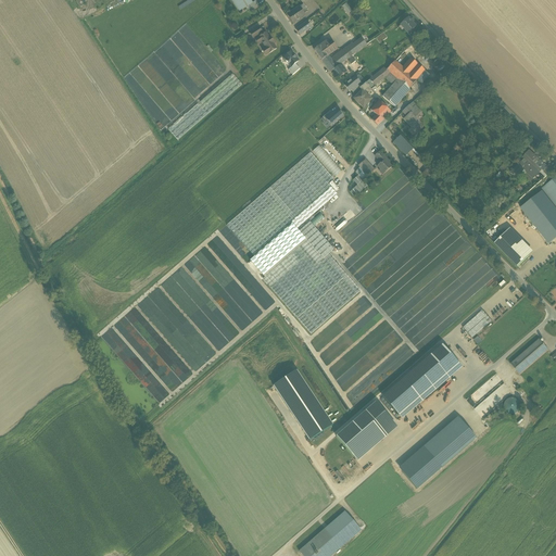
[(252,4),(249,0),(232,0),(237,5),(239,4),(243,10),(245,9),(252,4)]
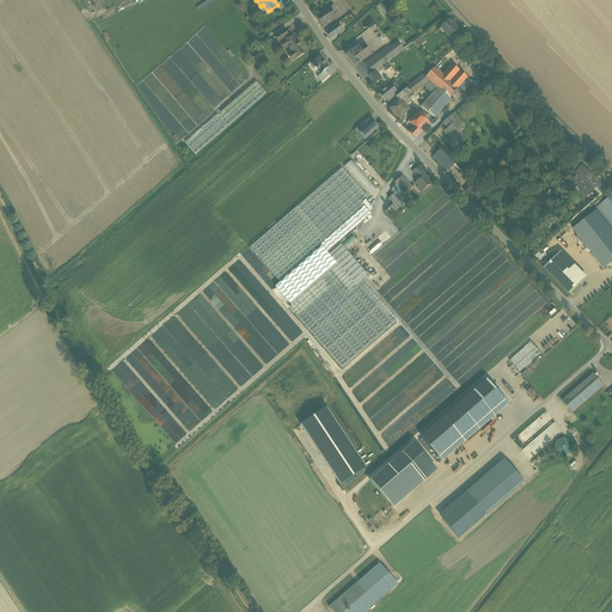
[(282,1),(277,5),(270,10),(271,11),(274,8),(276,13),(286,7),(282,1)]
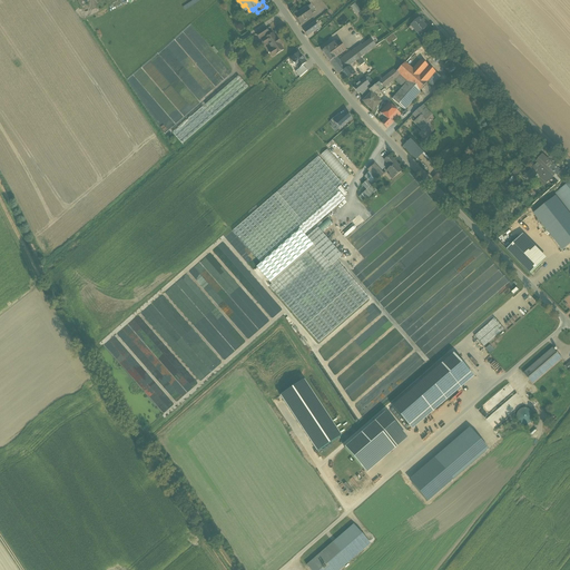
[(355,3),(351,7),(356,15),(361,11),(355,3)]
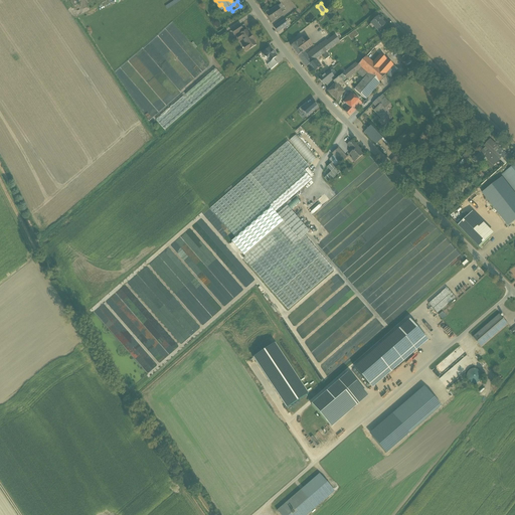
[(278,6),(267,14),(272,22),(284,14),(282,12),(280,8),(278,6)]
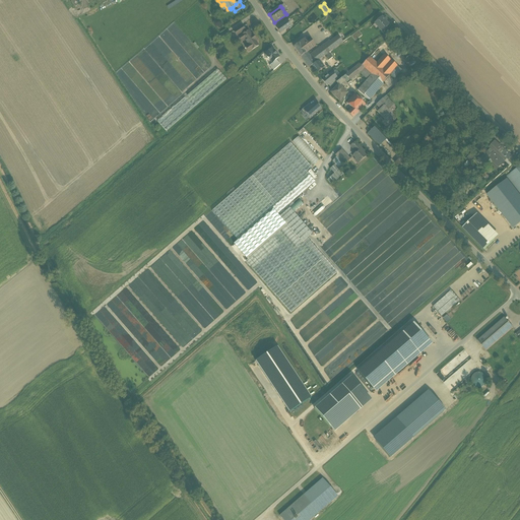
[(389,25),(382,18),(375,24),(382,31),(389,25)]
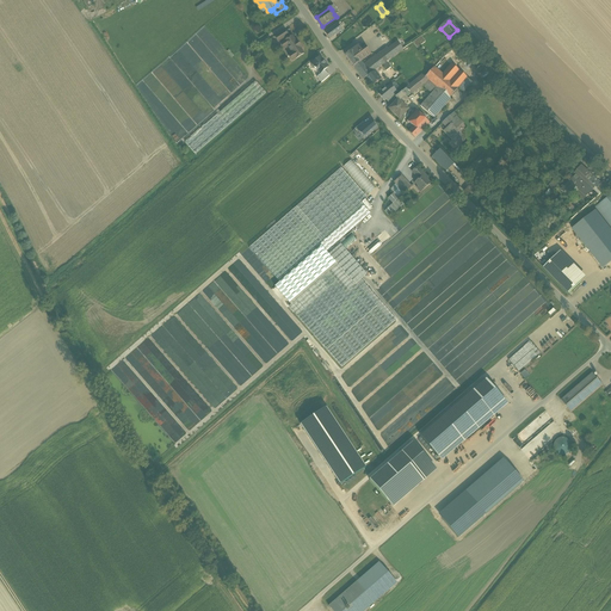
[(337,24),(325,34),(331,39),(343,30),(337,24)]
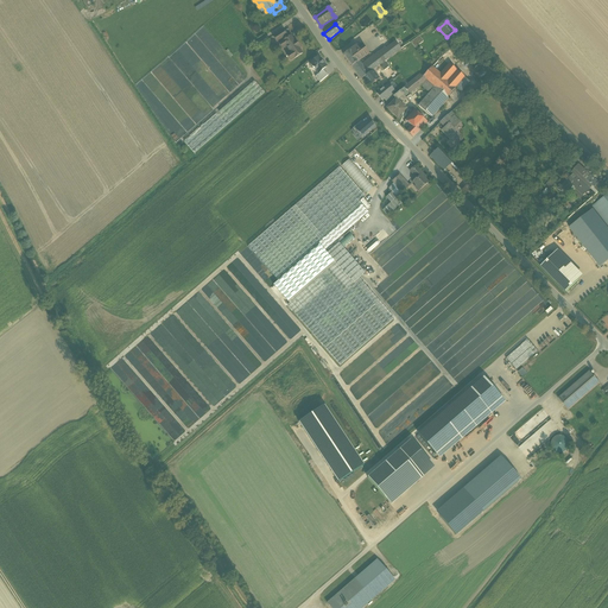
[(283,30),(273,37),(277,43),(287,37),(283,30)]
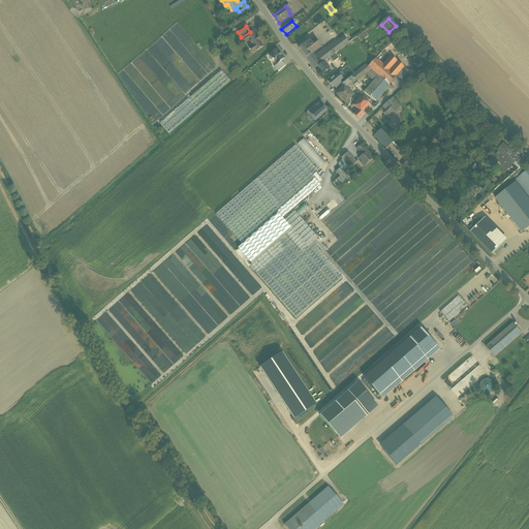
[(361,41),(368,36),(365,31),(358,37),(361,41)]
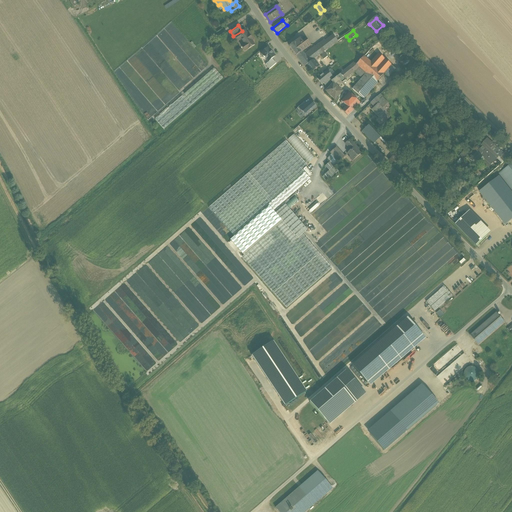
[(248,35),(245,31),(235,37),(238,42),(241,39),(244,45),(241,47),(245,52),(254,45),(251,41),(252,40),(249,35),(248,35)]
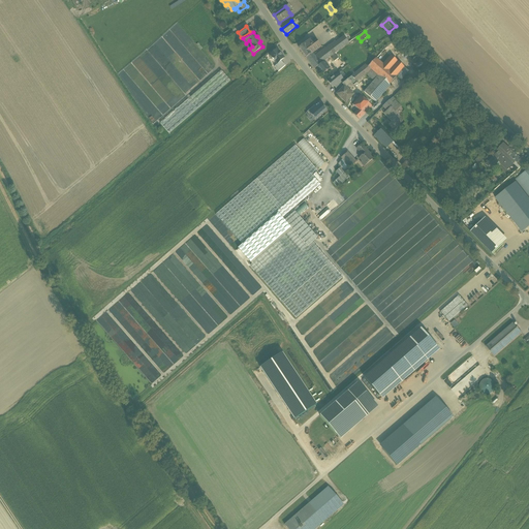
[(344,36),(327,50),(331,56),(335,54),(348,42),(344,36)]
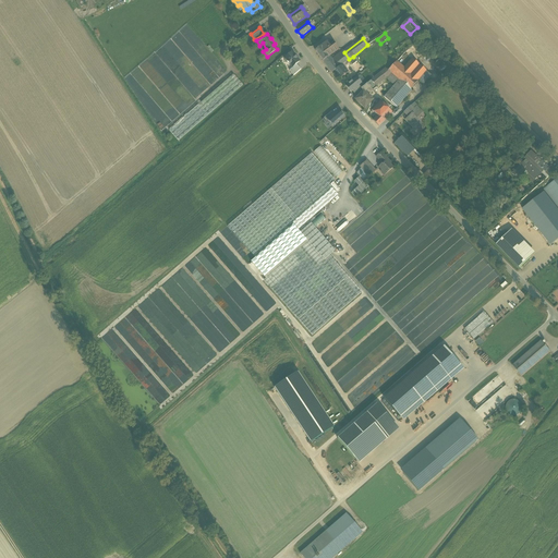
[(328,43),(322,48),(328,58),(329,56),(339,49),(332,40),(328,43)]
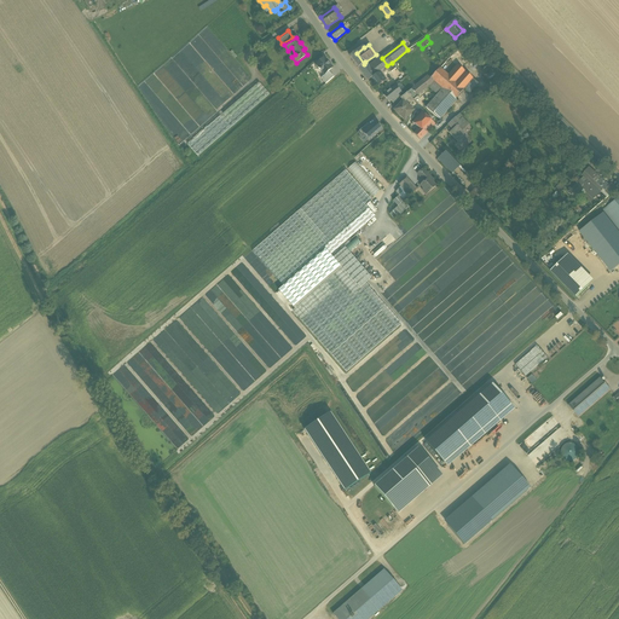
[(357,53),(356,52),(350,57),(358,68),(364,64),(357,53)]
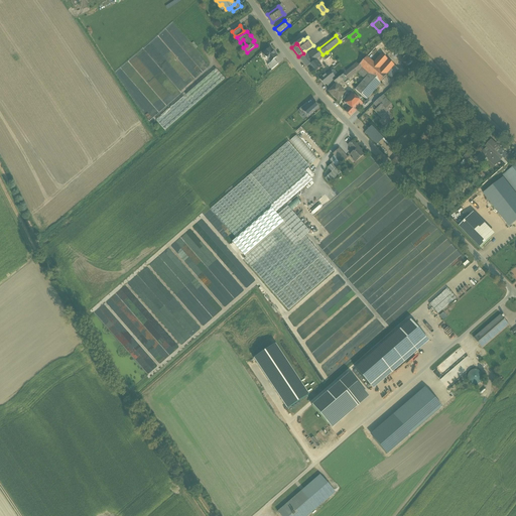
[(270,47),(262,54),(270,63),(277,56),(270,47)]
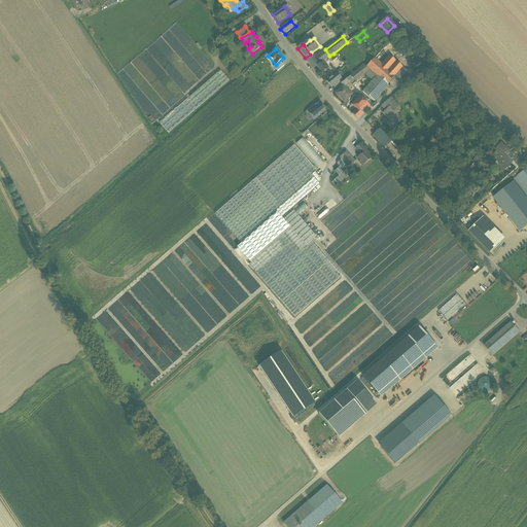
[(314,57),(311,53),(310,55),(305,58),(313,69),(316,67),(328,57),(329,56),(325,49),(324,48),(314,57)]
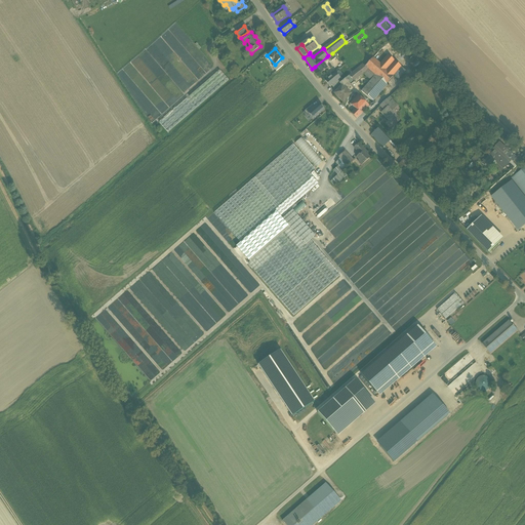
[(401,68),(381,50),(374,58),(381,65),(387,70),(392,64),(399,70),(401,68)]
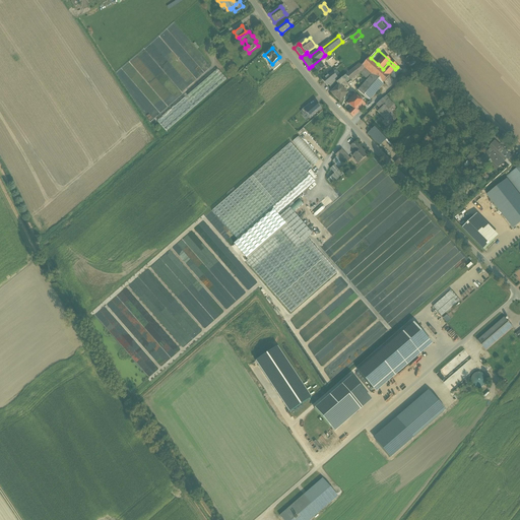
[(329,53),(325,55),(324,56),(328,61),(333,58),(329,53)]
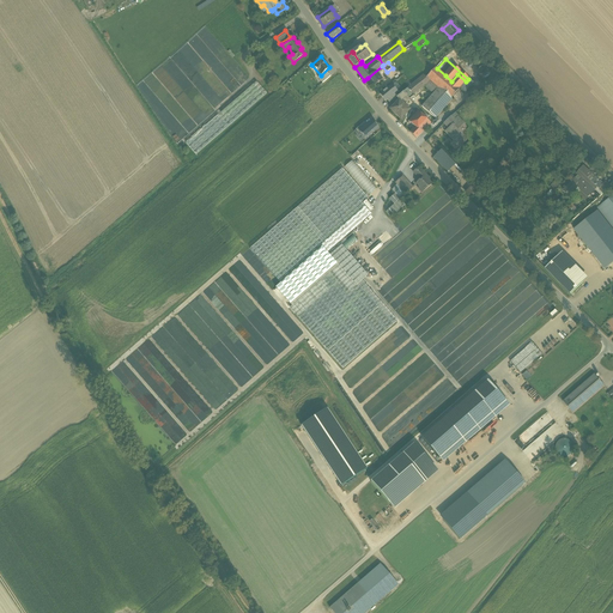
[(428,77),(428,78),(430,80),(436,85),(445,76),(437,68),(436,67),(428,77)]
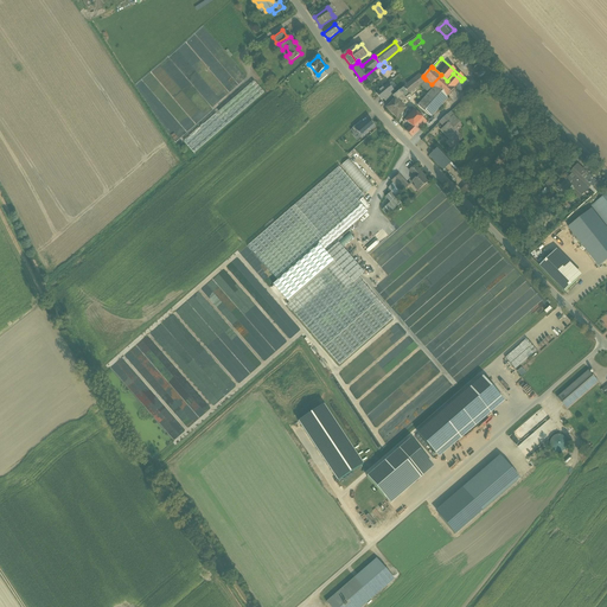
[(490,78),(491,75),(490,71),(489,69),(485,66),(483,66),(479,66),(475,69),(474,71),(473,75),(474,78),(477,81),(479,83),(483,83),(486,83),(489,81),(490,78)]
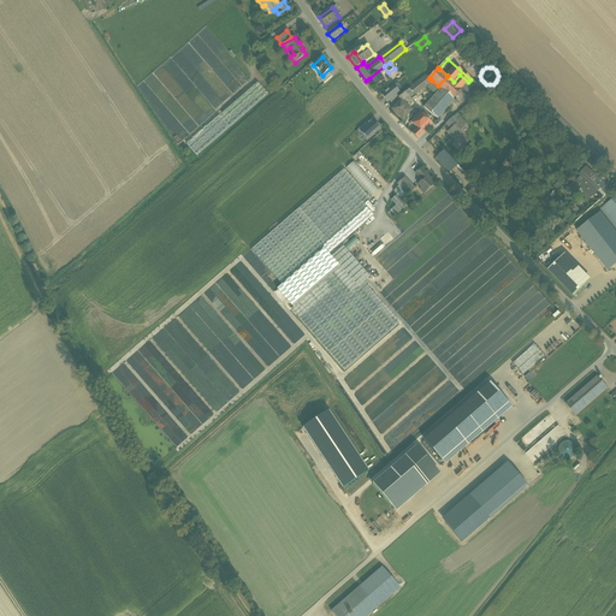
[(378,72),(369,78),(375,87),(383,82),(380,77),(381,76),(378,72)]
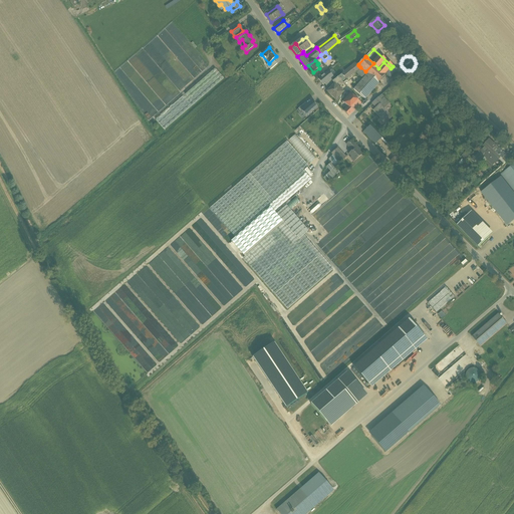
[(358,64),(355,62),(352,65),(356,70),(360,67),(358,65),(358,64)]
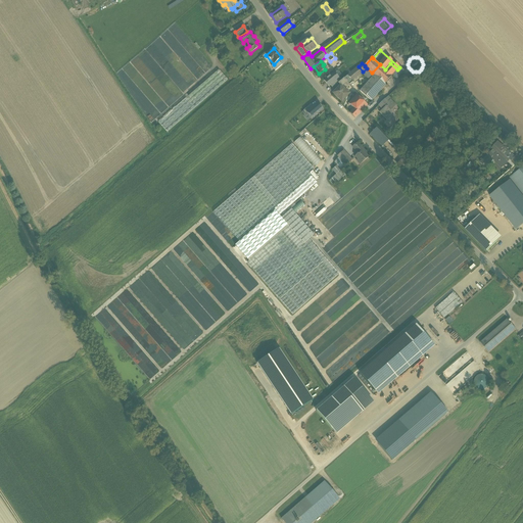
[(385,69),(380,64),(372,73),(374,75),(385,84),(392,76),(397,69),(390,63),(385,69)]
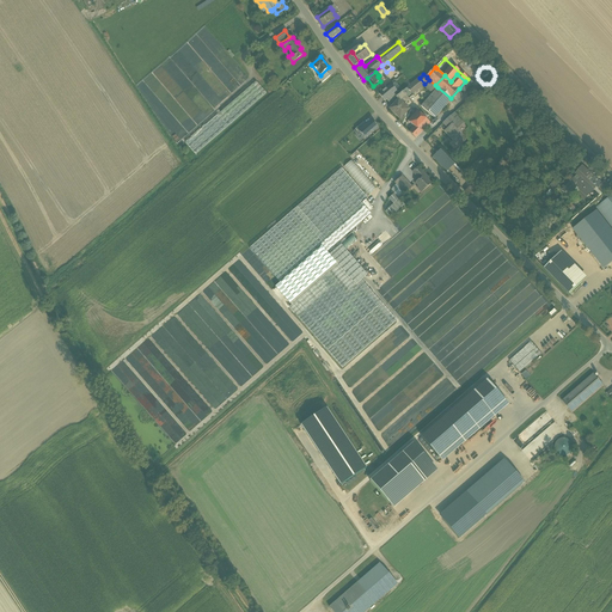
[(420,78),(407,89),(411,95),(424,84),(420,78)]
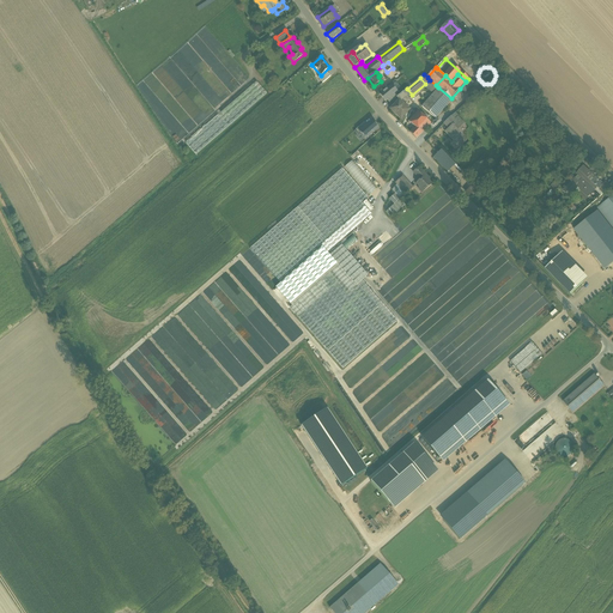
[(466,82),(460,89),(463,92),(473,82),(468,79),(466,82)]
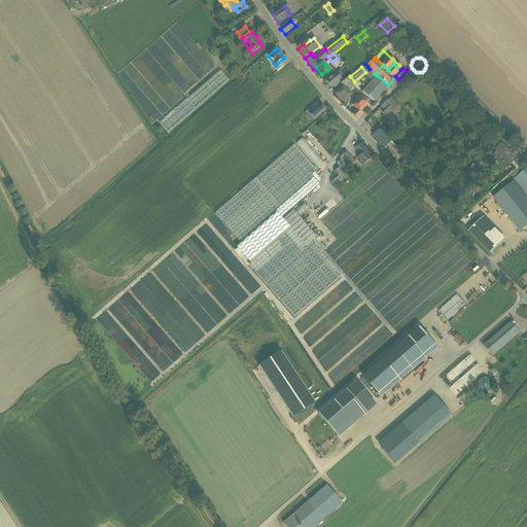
[(155,77),(148,80),(151,88),(144,90),(150,92),(151,89),(164,104),(161,105),(162,108),(154,114),(156,116),(155,118),(201,81),(195,79),(195,78),(186,76),(185,80),(182,75),(180,77),(180,76),(176,70),(167,74),(168,76),(166,77),(164,74),(165,71),(162,72),(163,77),(161,79),(157,74),(154,75),(155,77)]
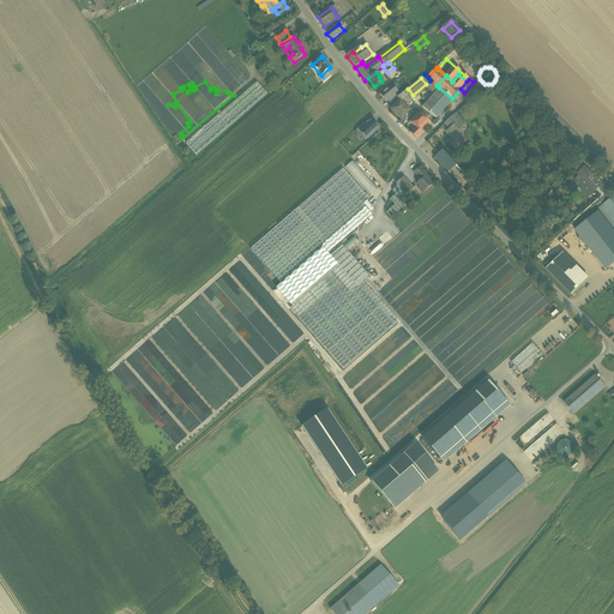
[(392,85),(380,95),(386,102),(387,101),(396,94),(398,92),(392,85)]
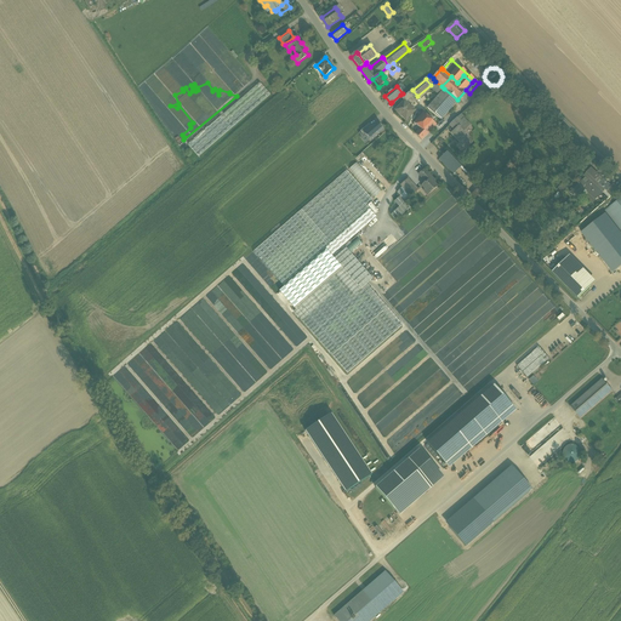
[(444,89),(423,114),(437,125),(442,120),(457,101),(457,100),(444,89)]
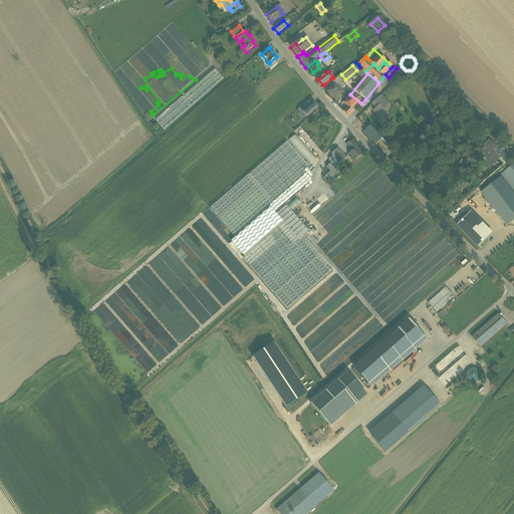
[(334,84),(335,85),(341,81),(343,83),(346,80),(345,79),(341,74),(333,81),(332,82),(334,84)]
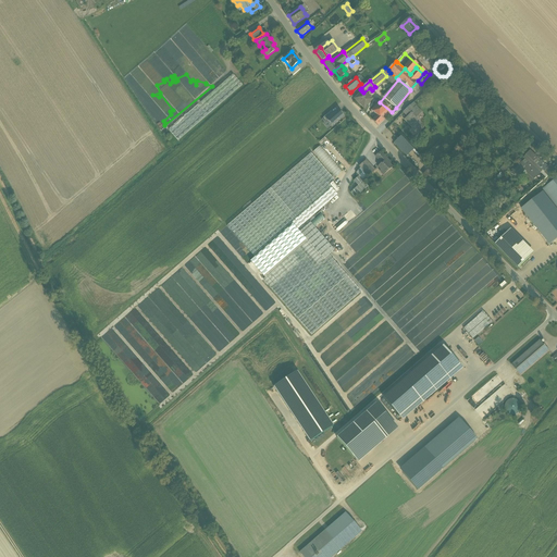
[(360,89),(361,88),(359,85),(351,91),(354,95),(360,89)]
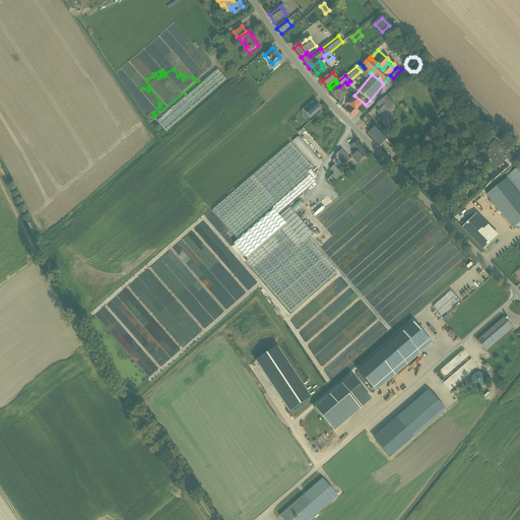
[(330,93),(339,102),(347,93),(339,86),(338,85),(333,90),(330,93)]
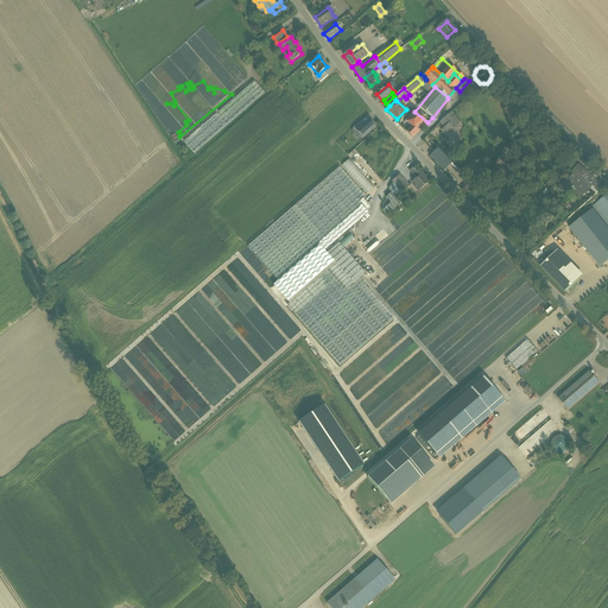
[(428,122),(415,112),(405,121),(412,126),(406,132),(413,138),(426,124),(428,122)]
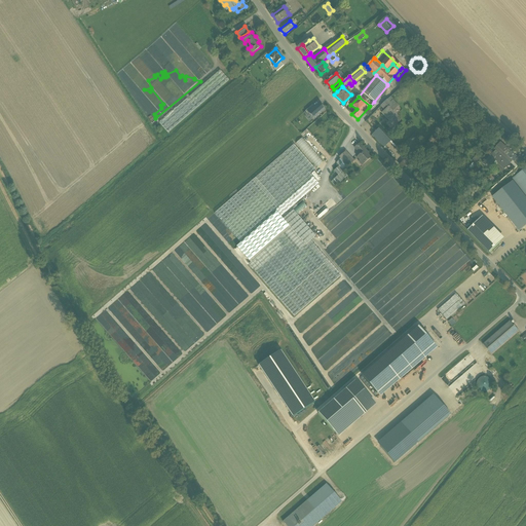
[(387,101),(381,106),(385,111),(389,107),(387,106),(390,104),(387,101)]
